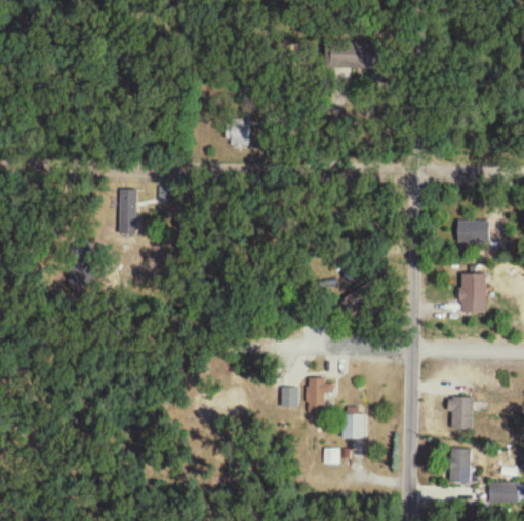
[(374,67),(374,41),(325,41),(325,67),(374,67)]
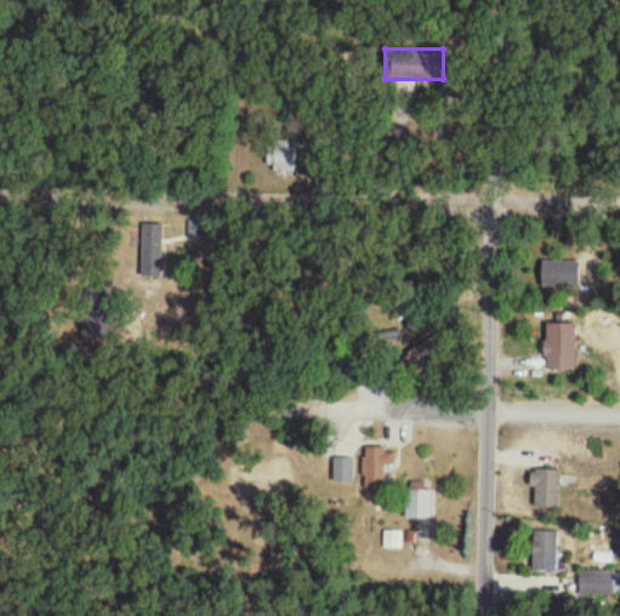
[(269,170),(295,170),(295,140),(269,140),(269,170)]
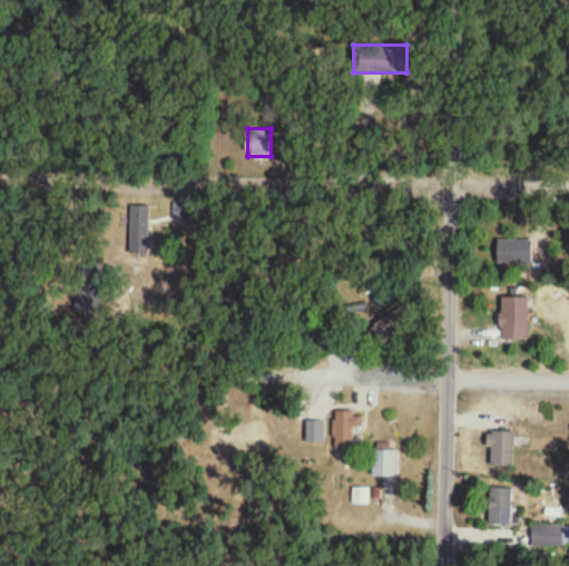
[(130,203),(130,250),(148,250),(148,203),(130,203)]
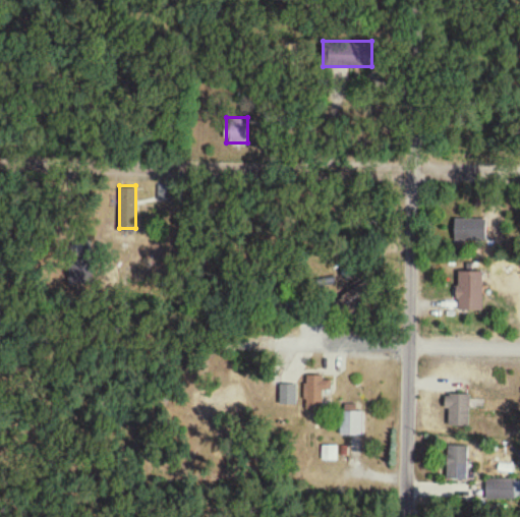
[(453,238),(485,238),(485,216),(453,216),(453,238)]
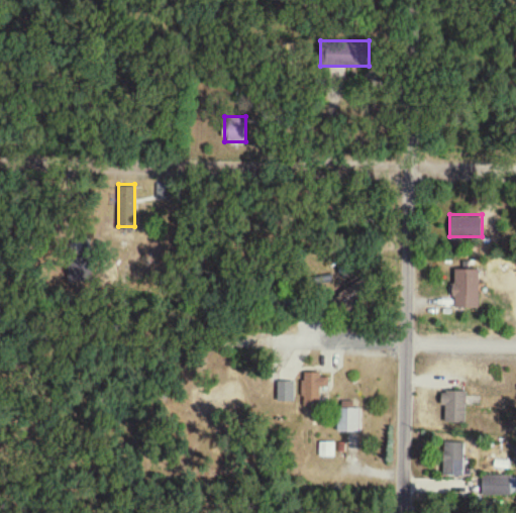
[(478,267),(452,267),(452,306),(478,306),(478,267)]
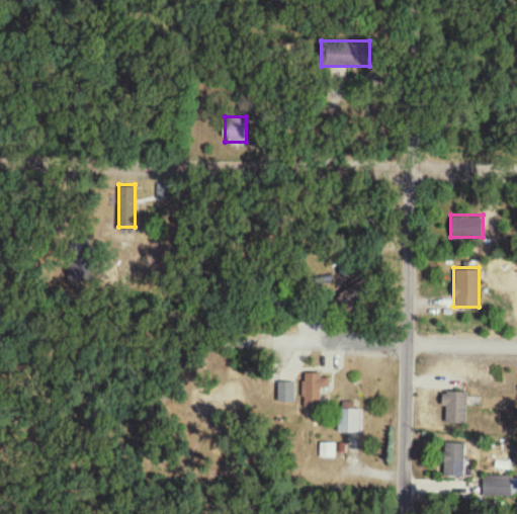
[(302,372),(302,400),(327,400),(327,372),(302,372)]
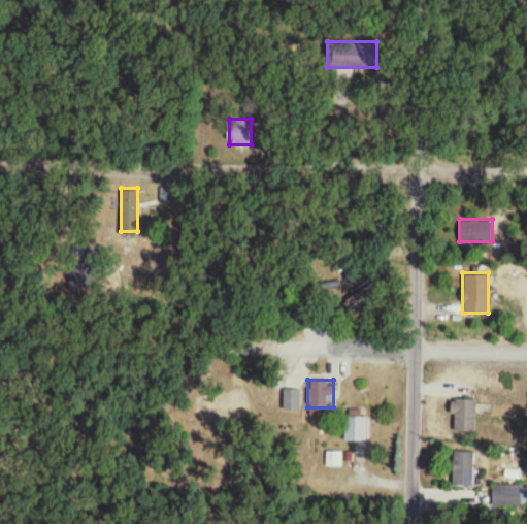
[(474,430),(474,398),(451,398),(451,430),(474,430)]
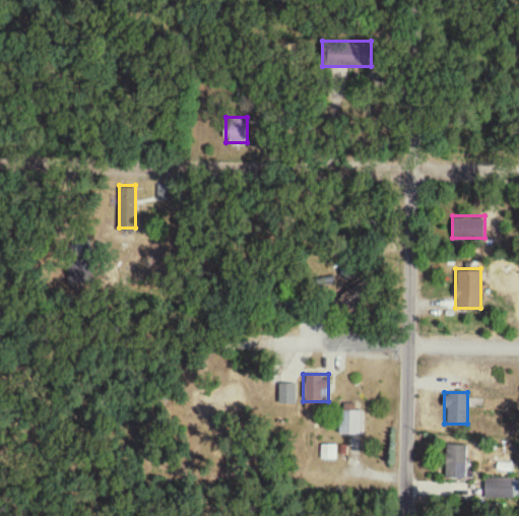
[(361,409),(338,409),(338,434),(361,434),(361,409)]
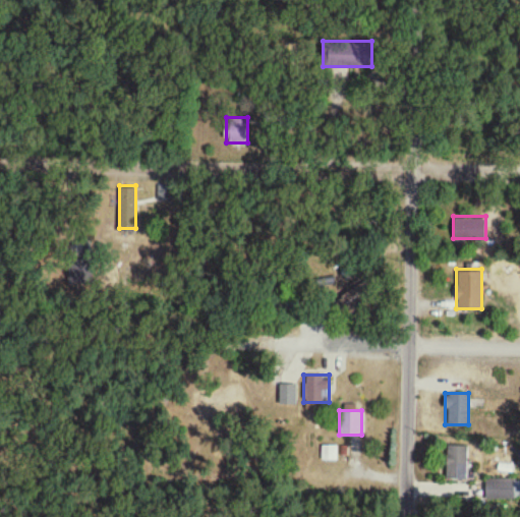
[(466,477),(466,444),(446,444),(446,477),(466,477)]
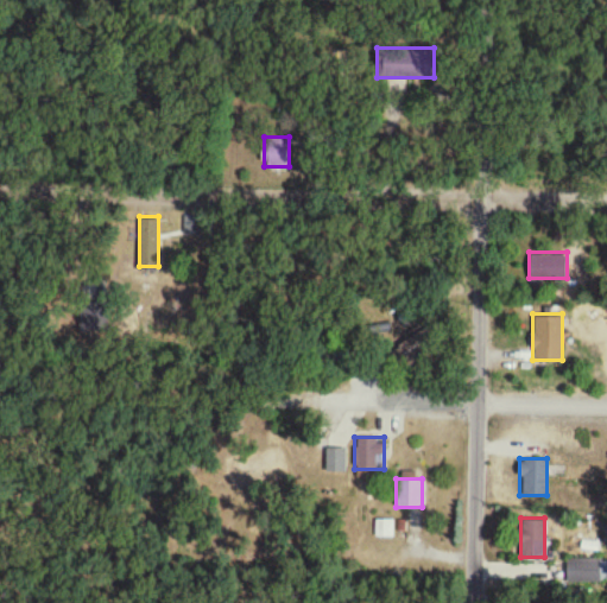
[(601,556),(567,556),(567,579),(601,579),(601,556)]
